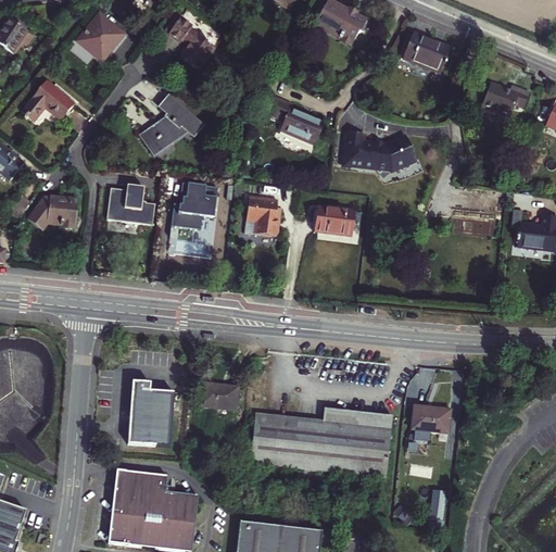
[(327,0),(316,20),(343,35),(345,30),(355,37),(359,28),(362,29),(368,16),(338,0),(327,0)]
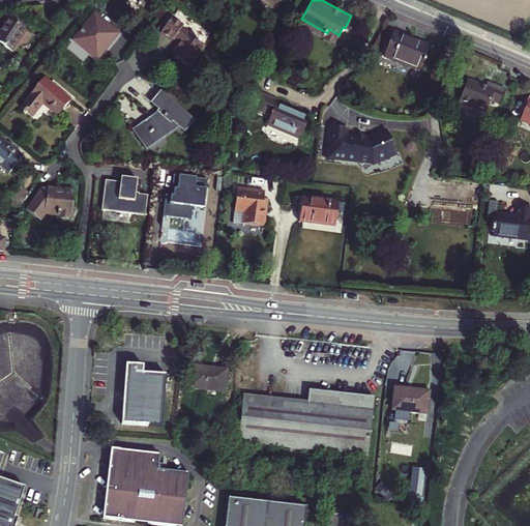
[(119,30),(94,10),(74,36),(97,57),(119,30)]
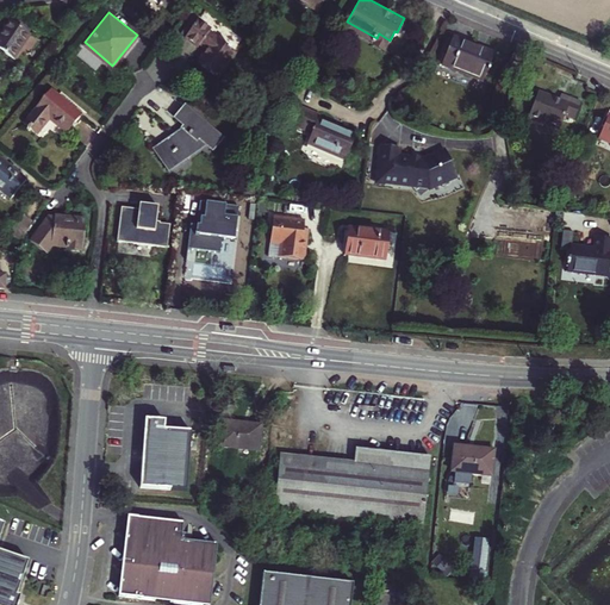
[(31,30),(8,14),(0,26),(0,44),(14,55),(31,30)]
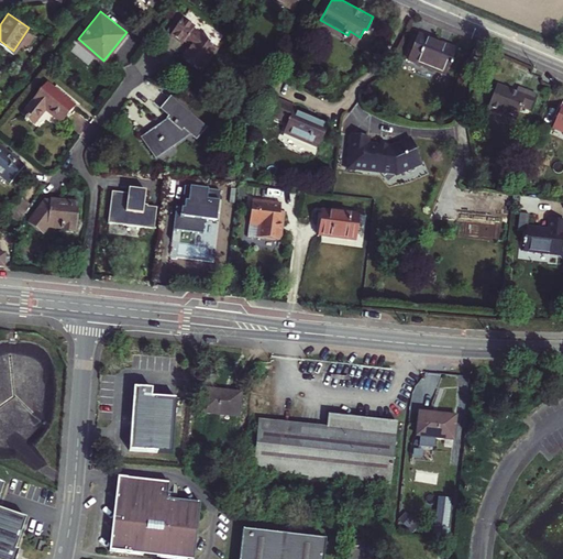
[(191,41),(183,53),(200,66),(217,44),(192,25),(195,23),(183,14),(170,31),(181,40),(185,35),(191,41)]
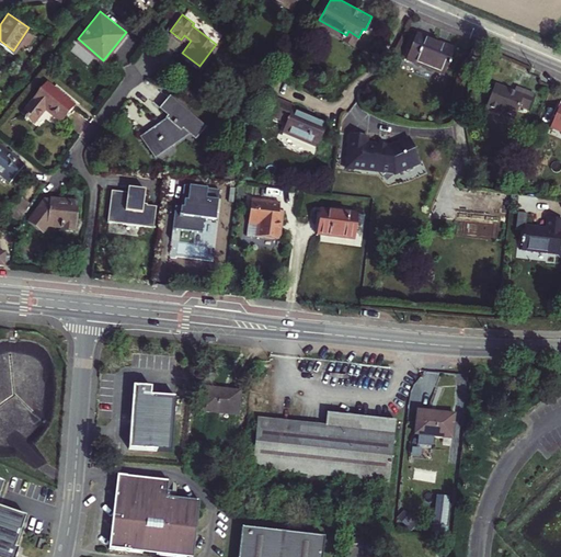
[(355,43),(358,37),(348,31),(346,35),(345,37),(355,43)]
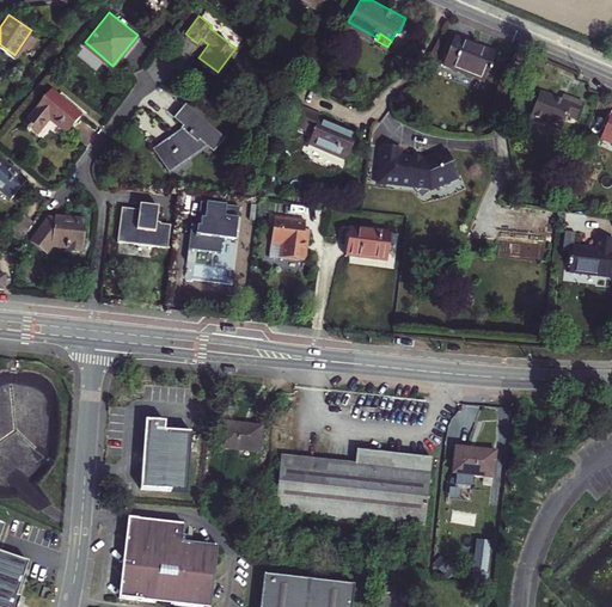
[(470,40),(454,34),(444,61),(485,77),(495,51),(470,41),(470,40)]
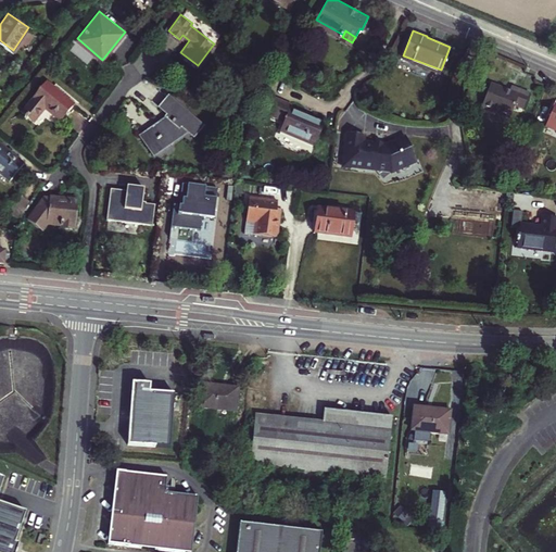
[(521,104),(528,88),(510,82),(508,86),(489,78),(479,102),(506,114),(513,100),(521,104)]
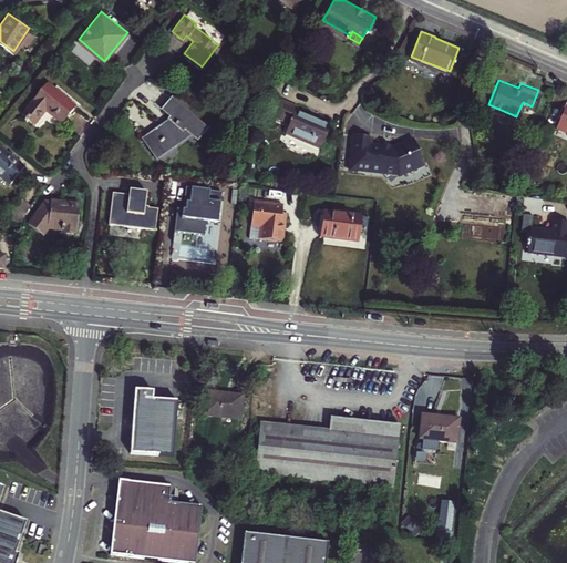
[(75,103),(48,81),(23,111),(35,121),(47,108),(62,120),(75,103)]
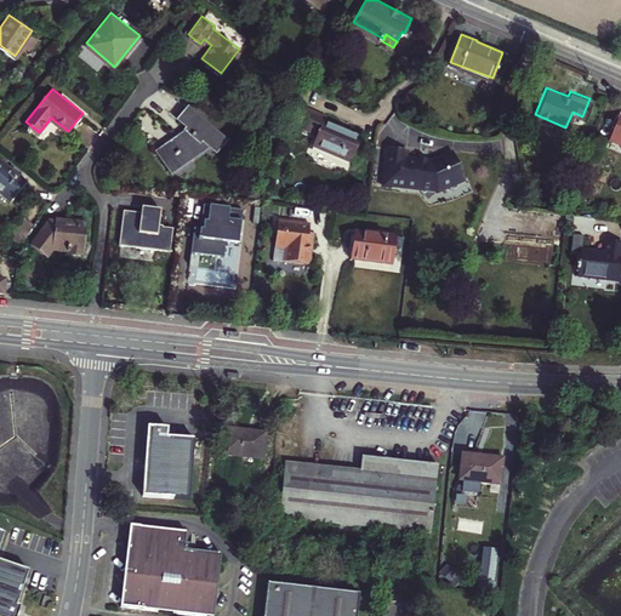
[(351,160),(363,133),(324,117),(325,113),(305,103),(298,114),(295,113),(290,123),(298,126),(300,124),(317,131),(312,142),(351,160)]
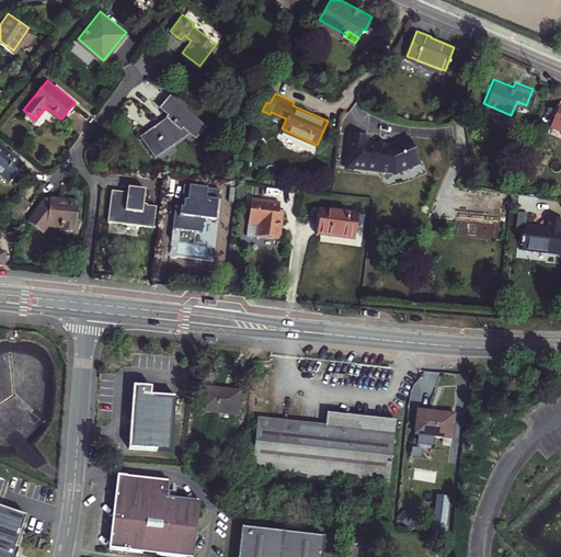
[(170,113),(142,134),(157,152),(175,139),(172,135),(184,126),(194,135),(203,124),(170,95),(161,105),(170,113)]
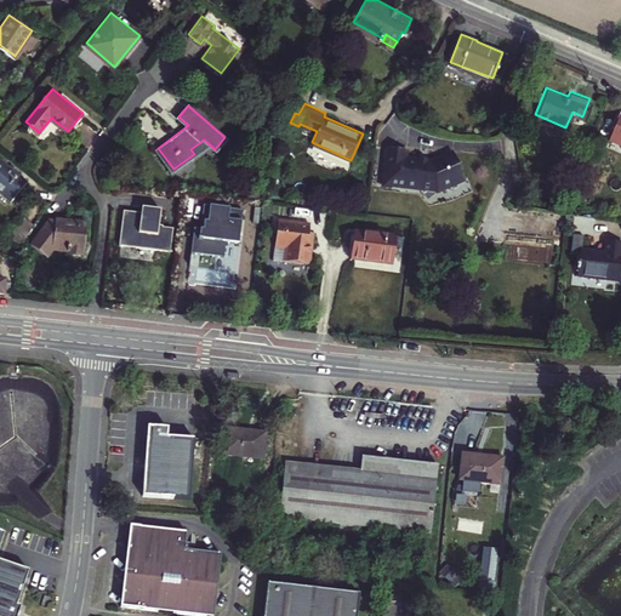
[(620,112),(620,113),(609,137),(620,142),(620,112)]
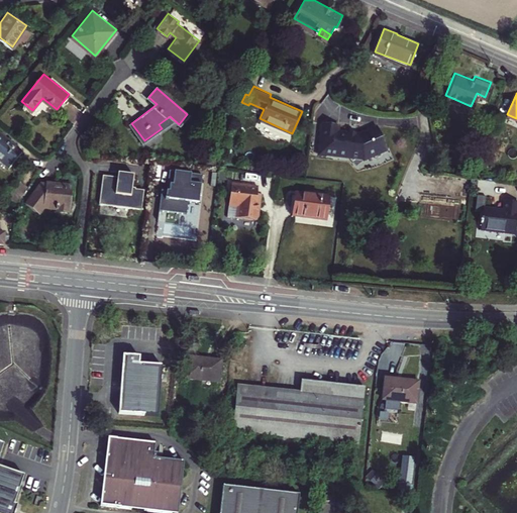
[(330,123),(326,151),(355,156),(360,161),(367,156),(379,158),(396,149),(385,126),(368,134),(364,133),(364,135),(356,134),(356,132),(345,131),(346,125),(330,123)]
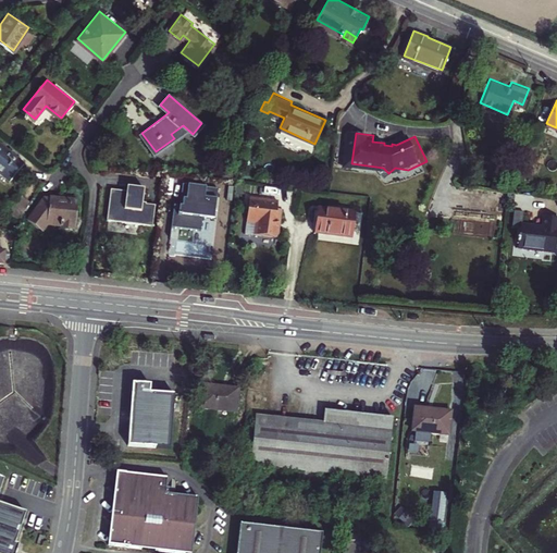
[(24,160),(0,140),(0,169),(11,177),(24,160)]
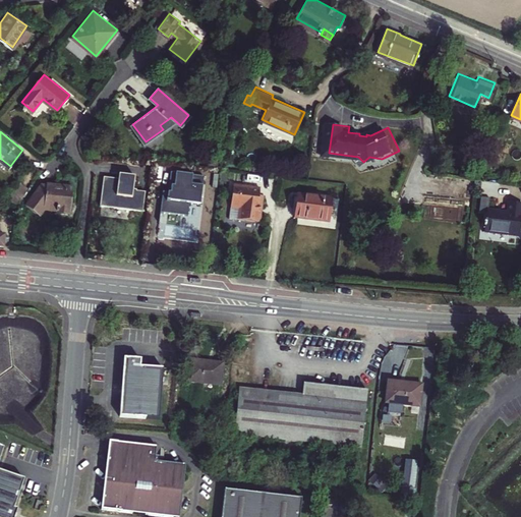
[(205,173),(170,169),(169,182),(171,183),(170,189),(168,189),(167,197),(200,202),(205,173)]
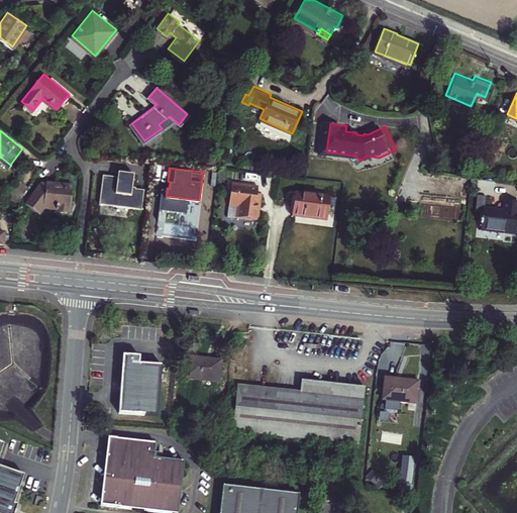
[(116,176),(101,175),(98,203),(140,208),(143,188),(134,187),(134,186),(131,186),(132,172),(116,171),(116,176)]
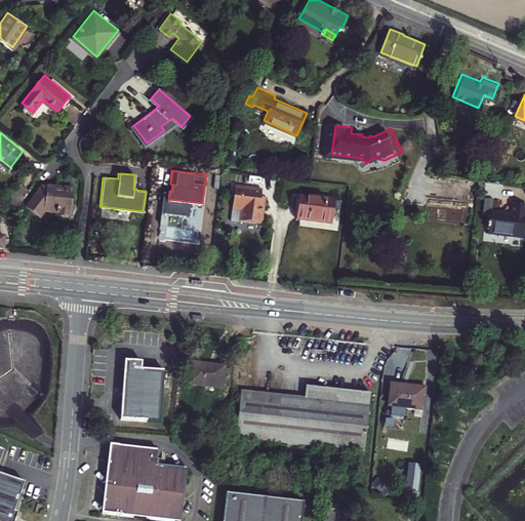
[(9,198),(16,204),(28,188),(22,182),(9,198)]
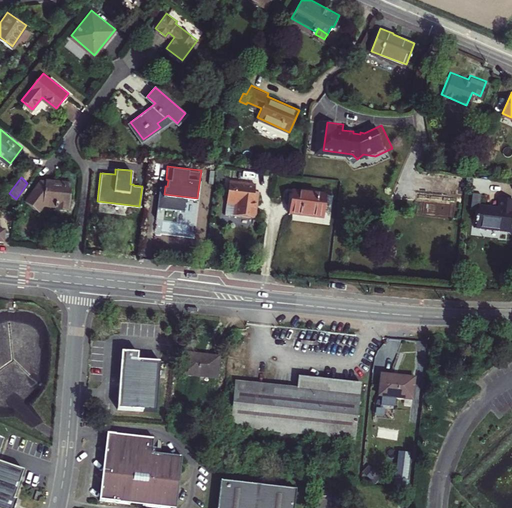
[(72,183),(46,179),(45,181),(40,180),(26,200),(37,207),(41,201),(44,203),(55,205),(56,200),(69,202),(72,183)]
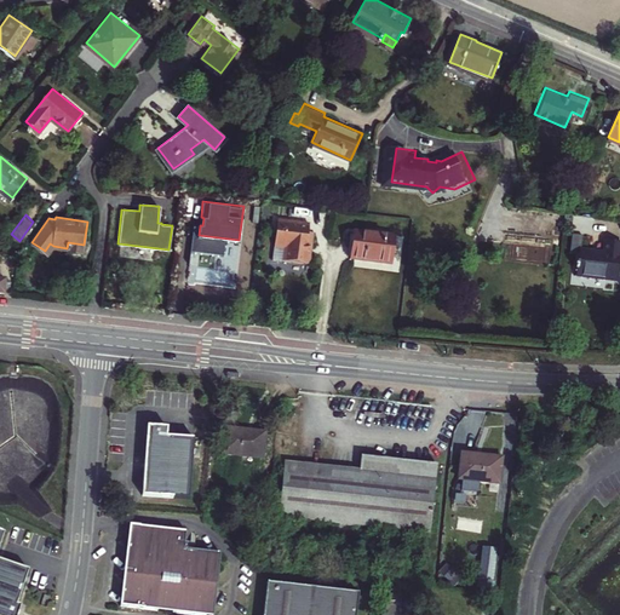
[(310,222),(277,218),(275,243),(286,245),(285,258),(309,260),(313,230),(309,229),(310,222)]
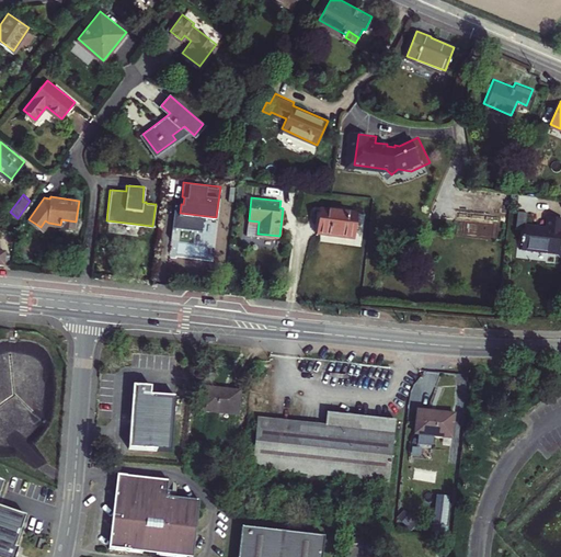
[(358,209),(321,205),(318,230),(356,235),(358,209)]
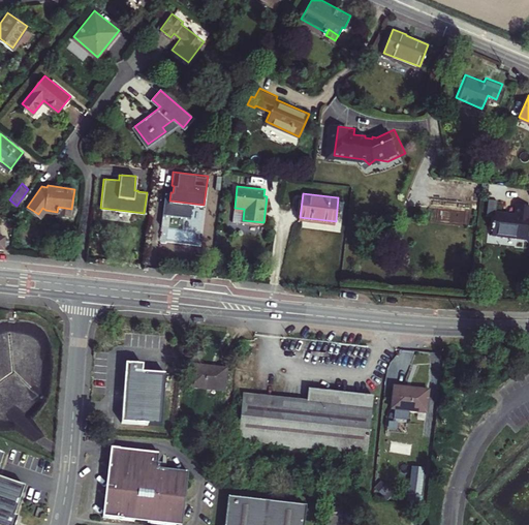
[(528,229),(528,203),(517,202),(515,212),(494,209),(492,232),(528,236),(528,229)]
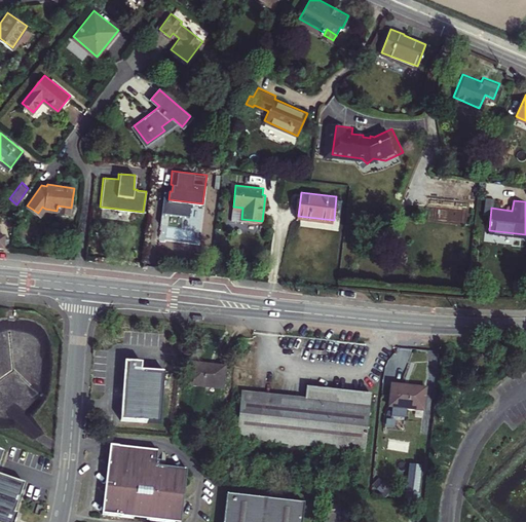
[(58,206),(57,211),(57,213),(70,215),(71,208),(58,206)]
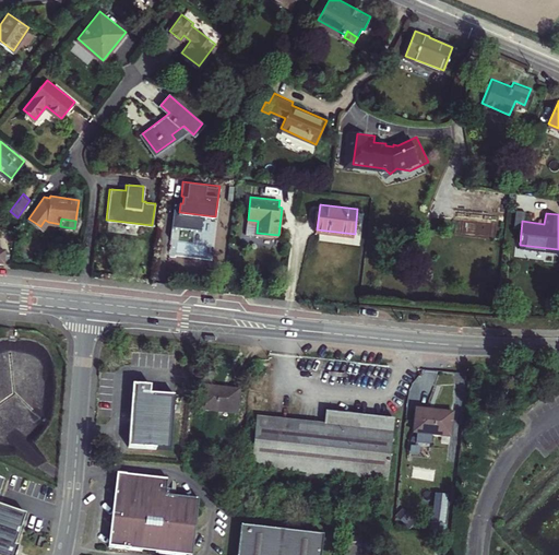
[(176,393),(173,393),(162,392),(152,391),(153,384),(134,381),(130,444),(171,448),(176,393)]
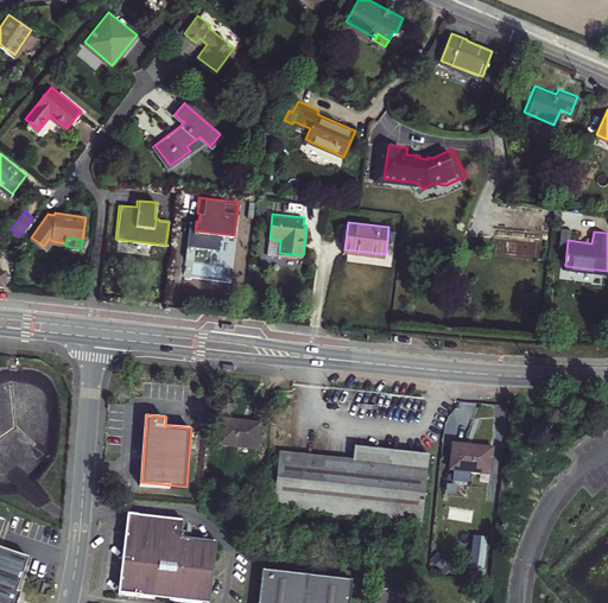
[(242,418),(220,416),(217,442),(257,446),(260,423),(242,421),(242,418)]
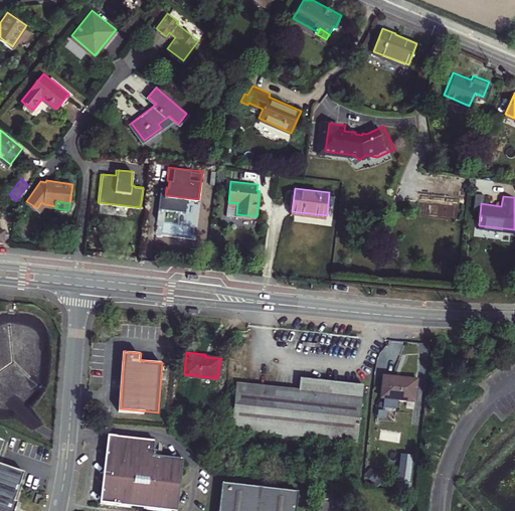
[(398,377),(384,376),(381,394),(415,398),(417,377),(398,375),(398,377)]
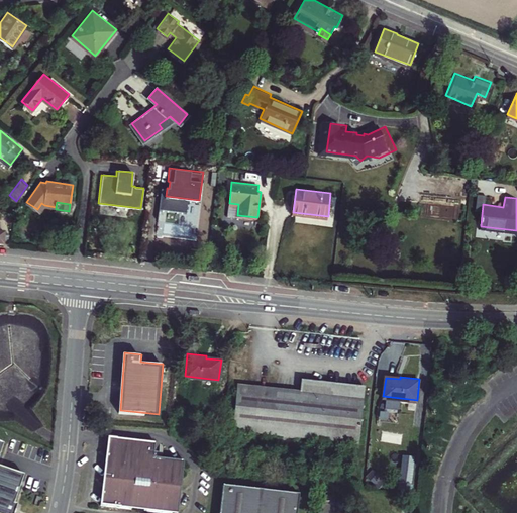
[(301,390),(237,384),(232,428),(358,442),(366,385),(302,379),(301,390)]
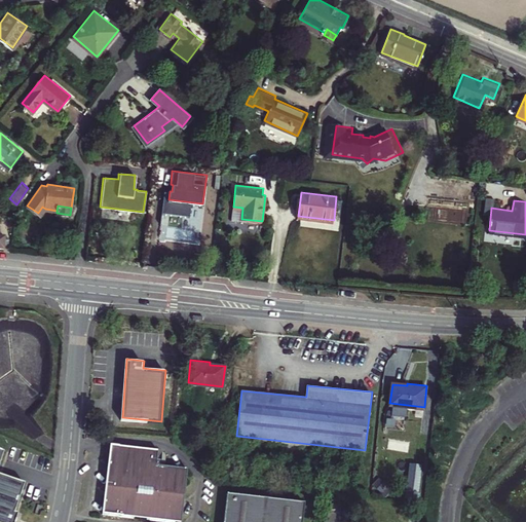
[(127,447),(113,445),(106,511),(116,453),(118,450),(121,448),(124,447),(127,447)]
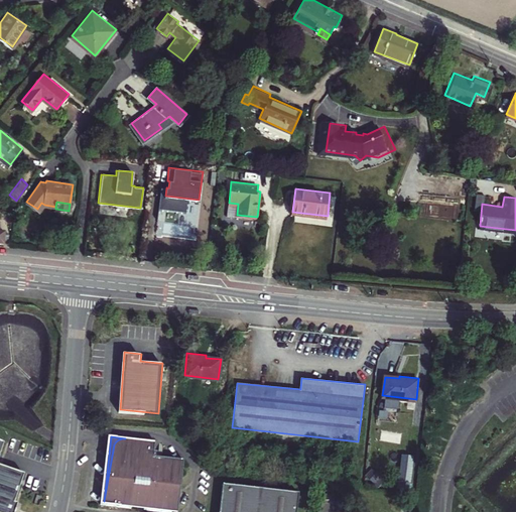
[(156,441),(125,438),(122,438),(119,439),(116,441),(114,444),(104,501),(178,510),(184,460),(154,457),(156,441)]
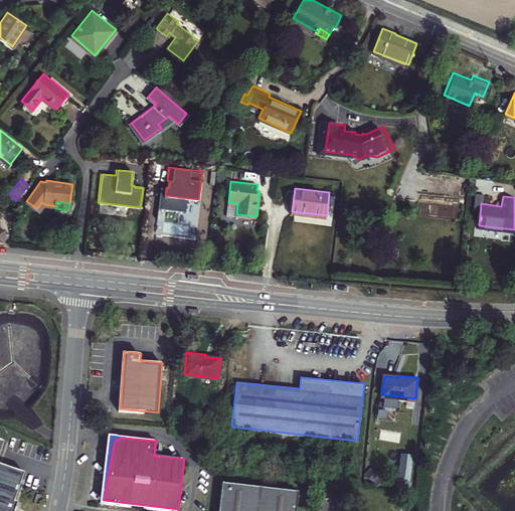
[(0,450),(3,441),(0,440),(0,510),(14,510),(16,505),(18,501),(14,500),(23,472),(0,464),(0,450)]
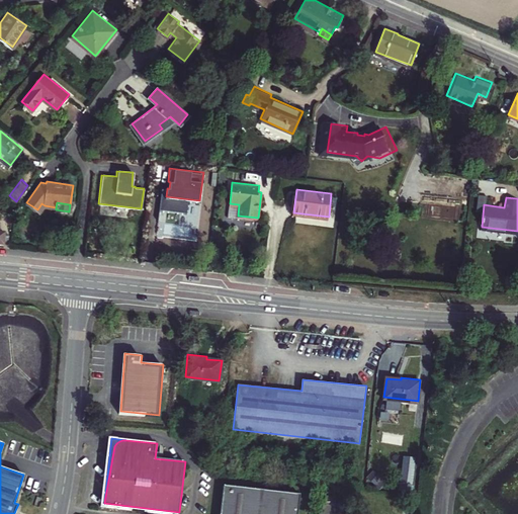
[(413,486),(415,452),(401,452),(400,486),(413,486)]
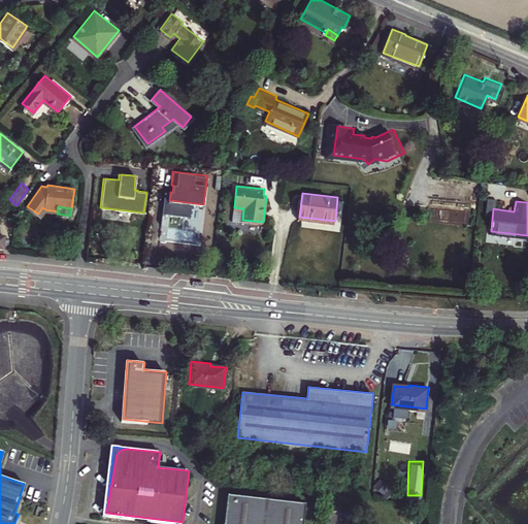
[(305,523),(308,503),(230,494),(227,523),(305,523)]
